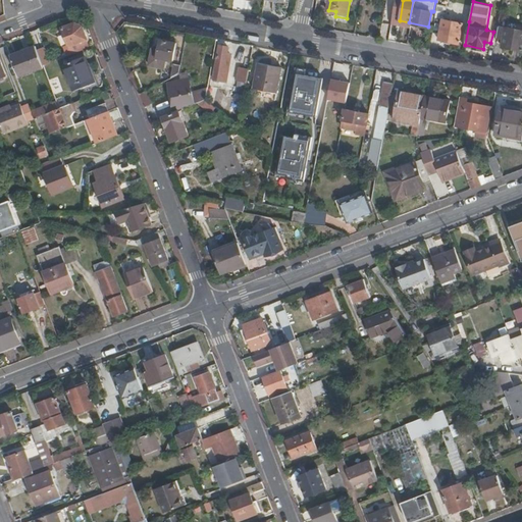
[(437,12),(435,18),(444,20),(447,7),(438,5),(437,12)]
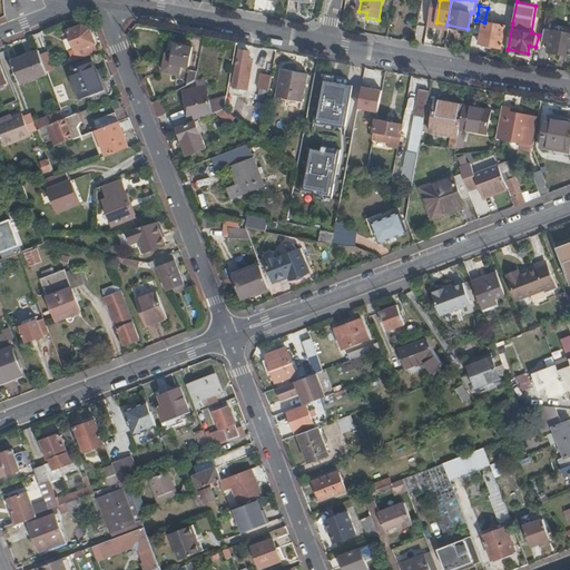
[(497,22),(497,25),(484,22),(480,41),(502,46),(507,27),(500,26),(501,22),(497,22)]
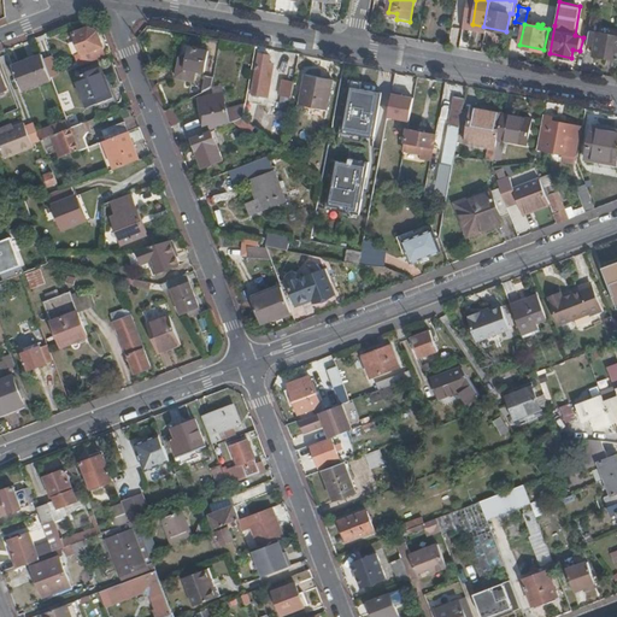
[(616,27),(603,25),(601,33),(591,30),(587,42),(597,45),(594,54),(616,58),(616,27)]
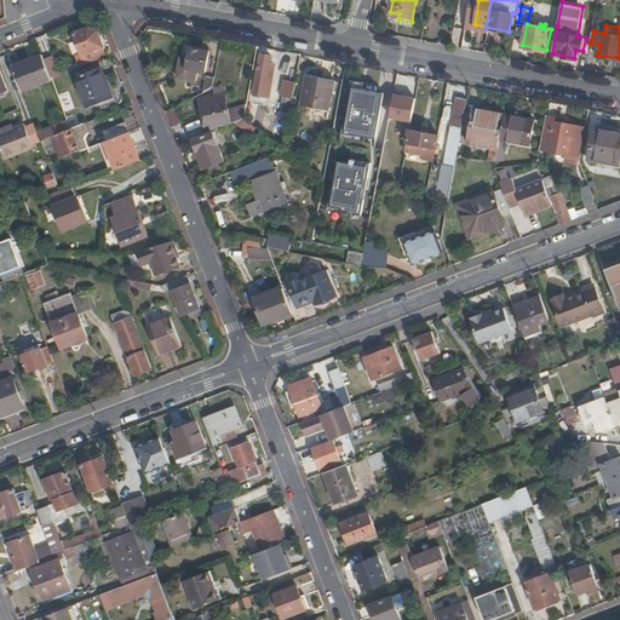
[(81,55),(76,56),(81,67),(108,56),(104,46),(105,45),(98,29),(90,27),(76,33),(82,50),(80,51),(81,55)]
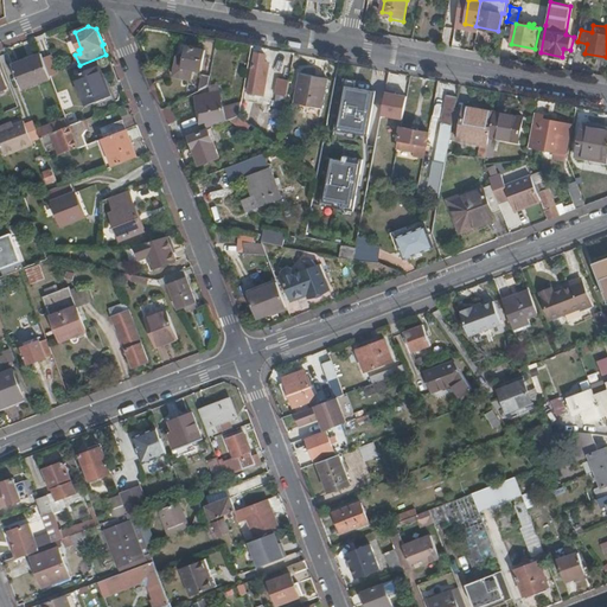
[(200,71),(205,50),(186,46),(185,51),(178,50),(174,75),(192,78),(193,70),(200,71)]
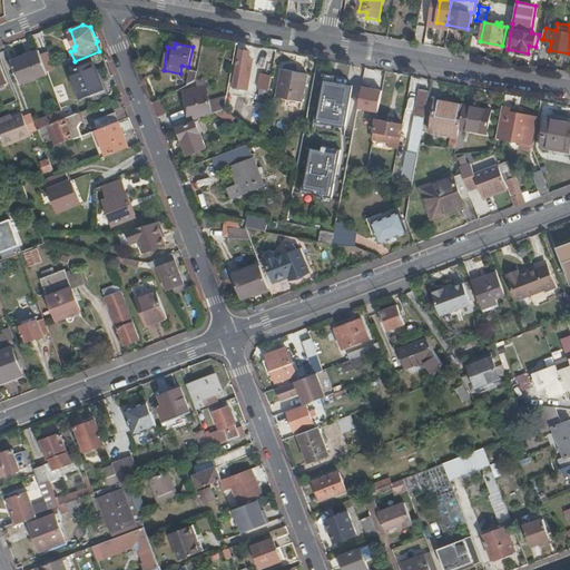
[(237,81),(249,84),(252,69),(251,69),(252,58),(248,57),(249,50),(239,49),(237,66),(239,67),(237,81)]
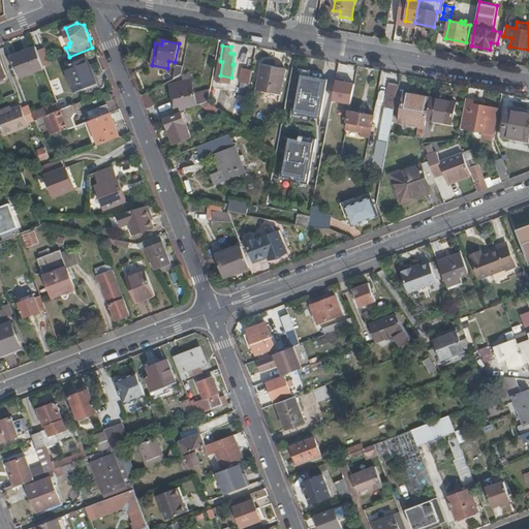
[(36,47),(11,56),(20,76),(44,67),(43,66),(36,47)]
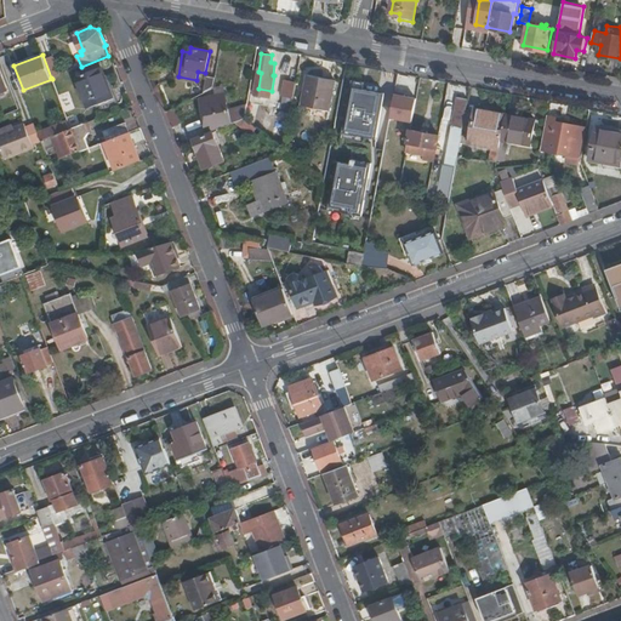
[(75,78),(87,109),(96,106),(117,98),(107,75),(104,75),(101,68),(75,78)]
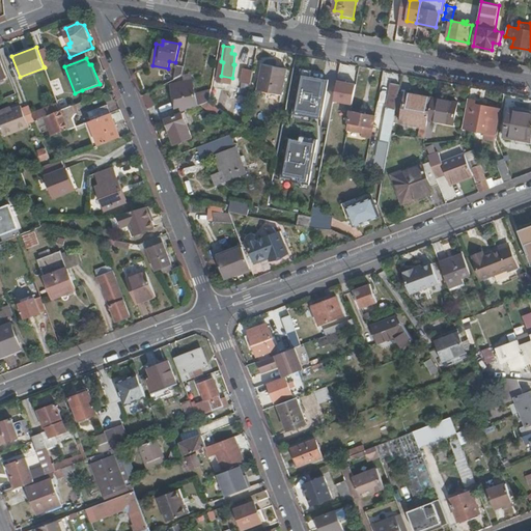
[(283,94),(288,68),(260,62),(255,89),(283,94)]
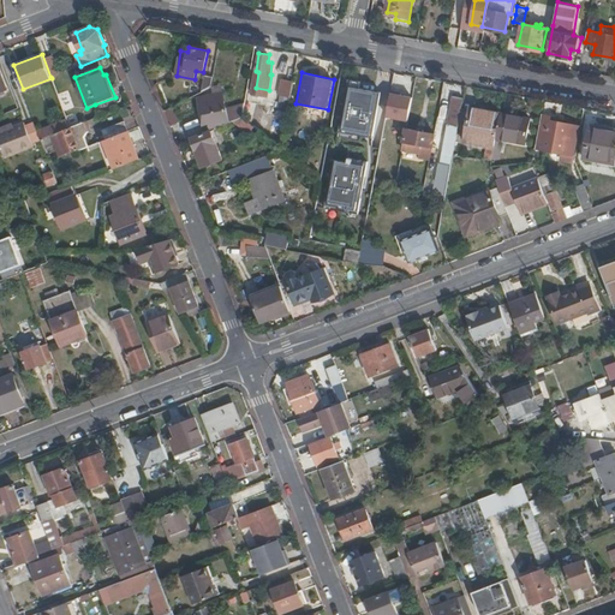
[(213,73),(207,73),(203,89),(210,84),(213,73)]
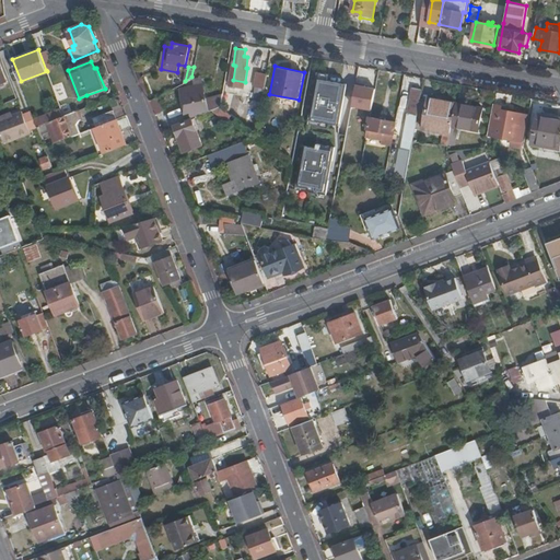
[(358,81),(370,83),(373,70),(360,68),(358,81)]
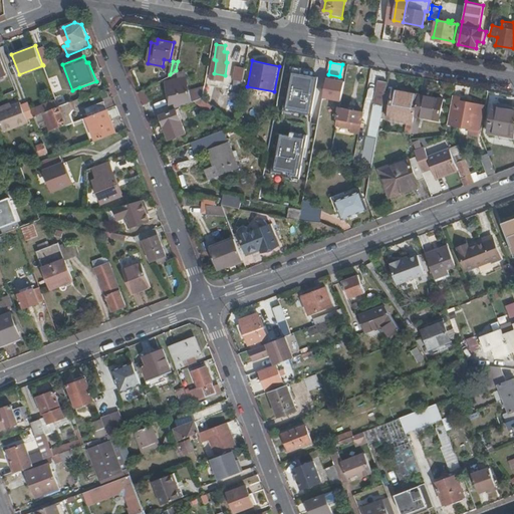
[(243,81),(246,67),(237,65),(234,79),(243,81)]
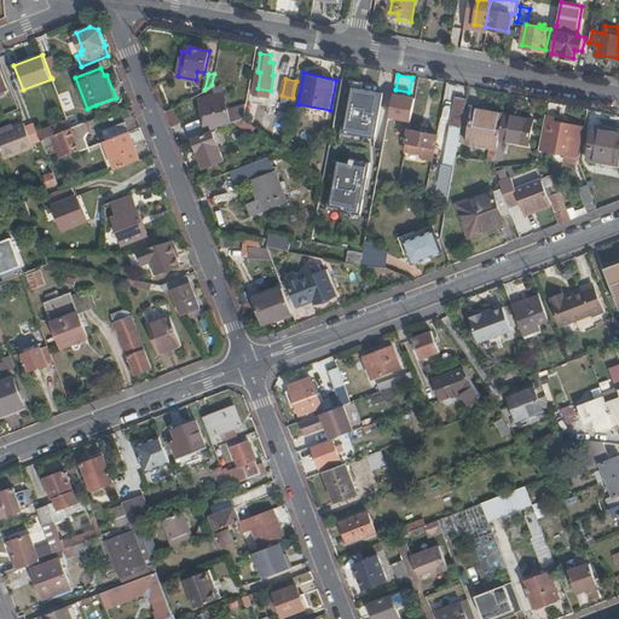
[(363,82),(351,81),(342,132),(376,138),(383,93),(362,90),(363,82)]
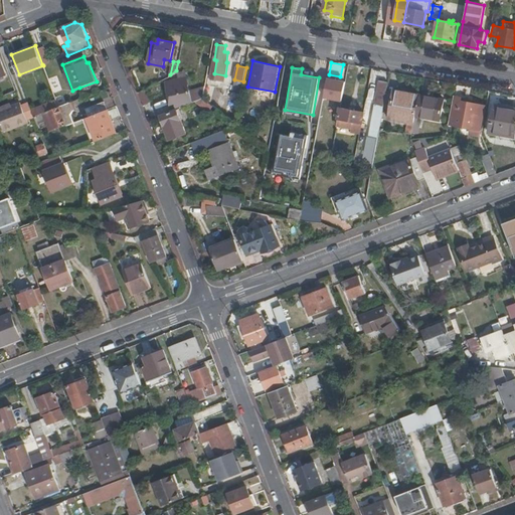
[(337,76),(328,75),(324,97),(342,100),(346,80),(336,79),(337,76)]
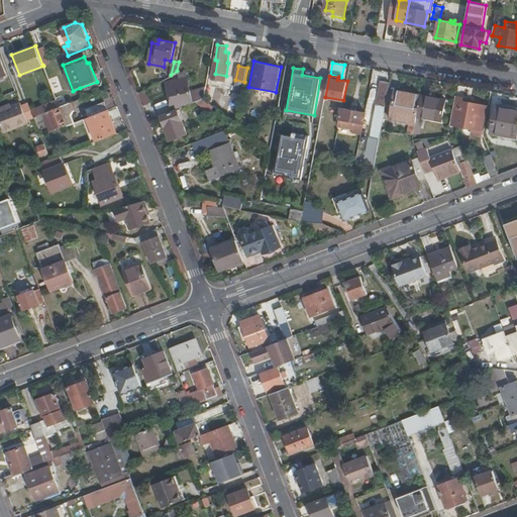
[(189,77),(171,80),(175,109),(196,100),(203,98),(204,97),(206,86),(191,90),(189,77)]
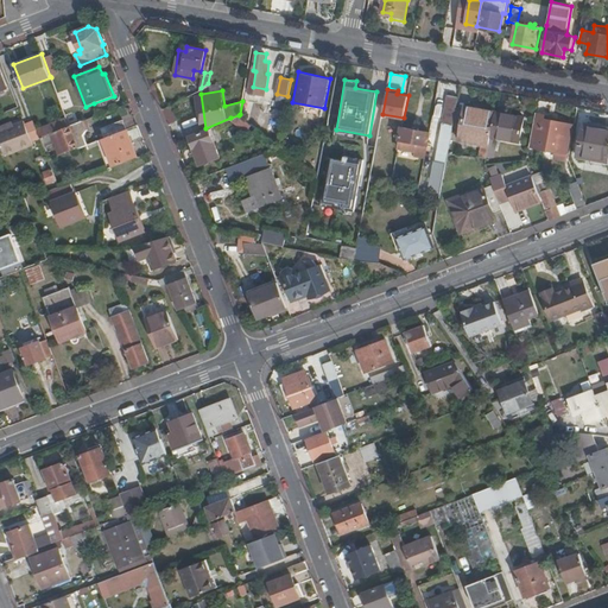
[(449,95),(445,112),(456,113),(457,107),(460,96),(449,95)]
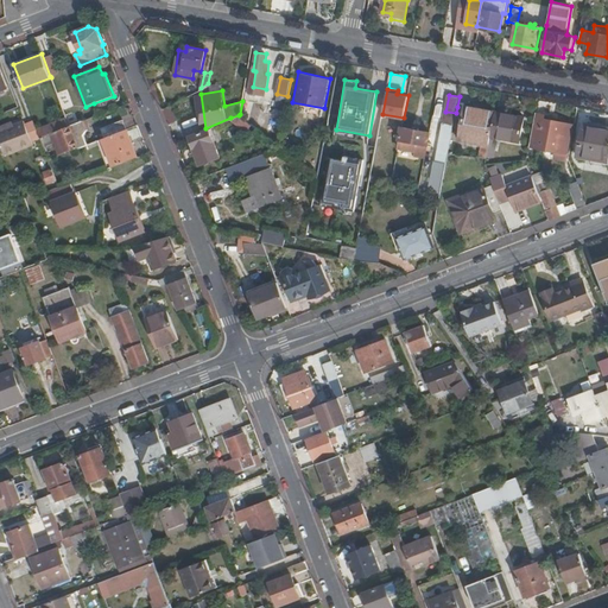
[(116,102),(114,96),(94,103),(97,109),(116,102)]
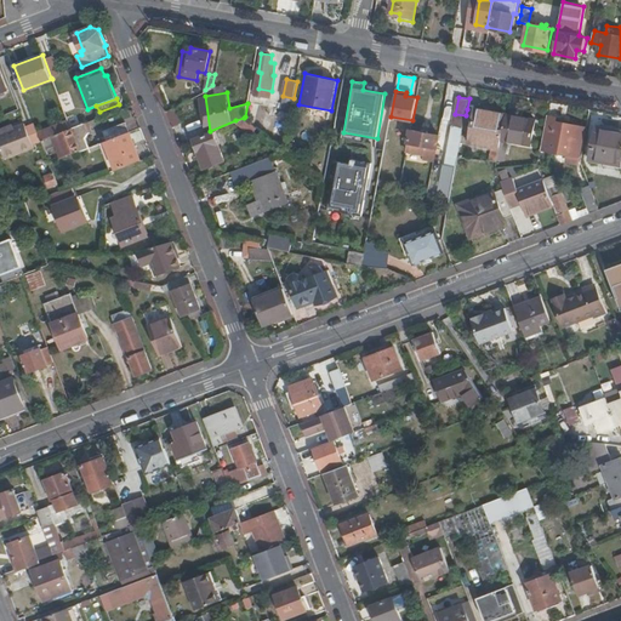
[(175,106),(167,110),(174,126),(182,123),(175,106)]
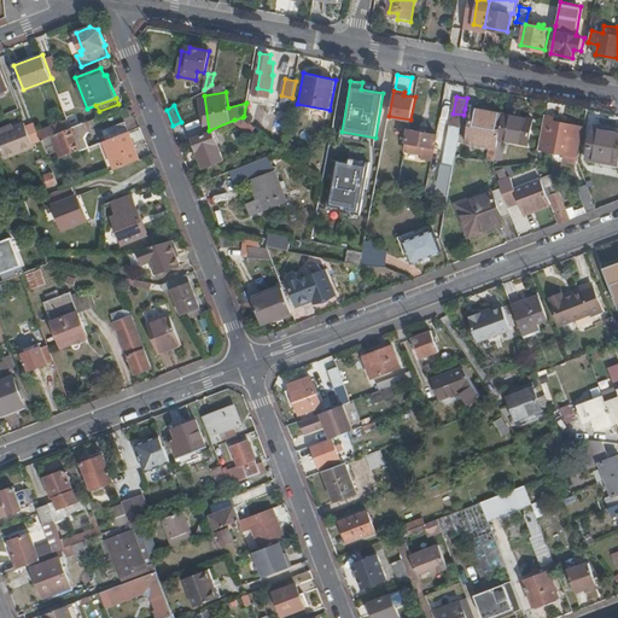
[(465,109),(464,115),(461,128),(470,129),(500,133),(503,112),(472,108),(472,110),(465,109)]
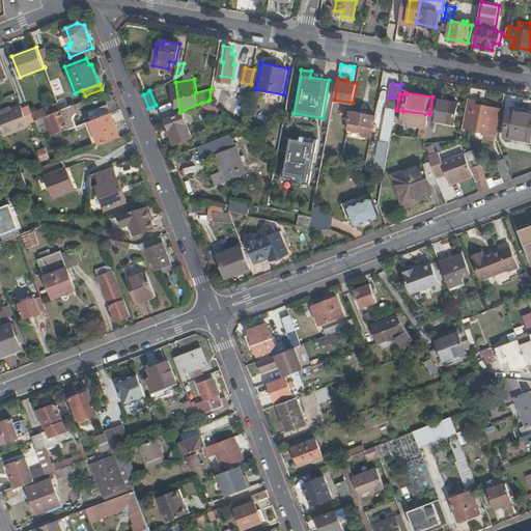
[(447,99),(432,96),(429,114),(428,118),(453,123),(456,105),(446,103),(447,99)]
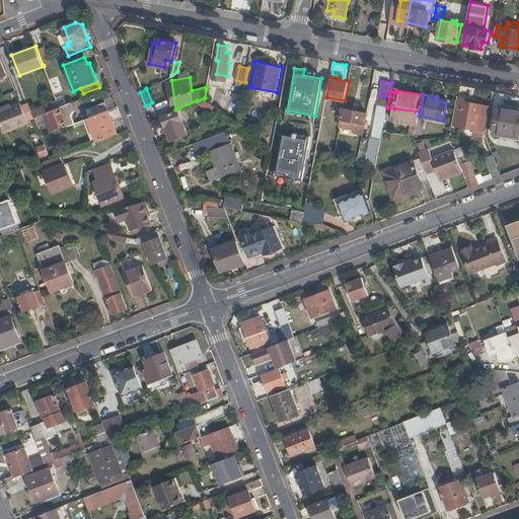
[(465,97),(457,95),(452,124),(475,128),(474,132),(484,134),(490,104),(472,101),(464,99),(465,97)]
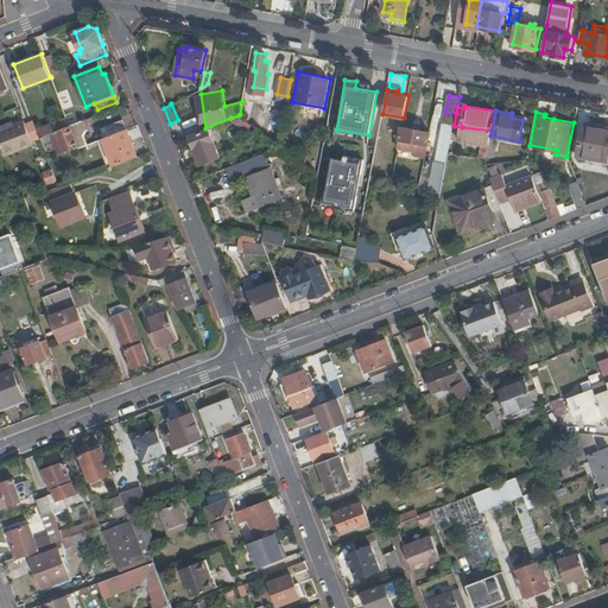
[(239,115),(230,118),(247,131),(252,125),(240,114),(239,115)]
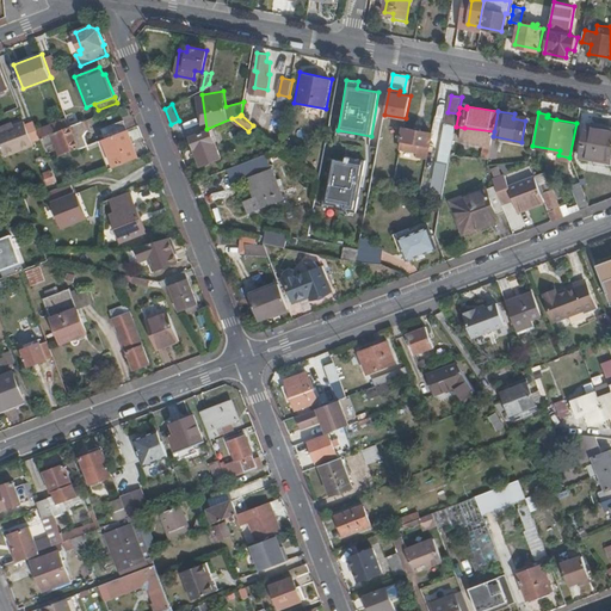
[(69,125),(67,117),(38,128),(41,136),(69,125)]
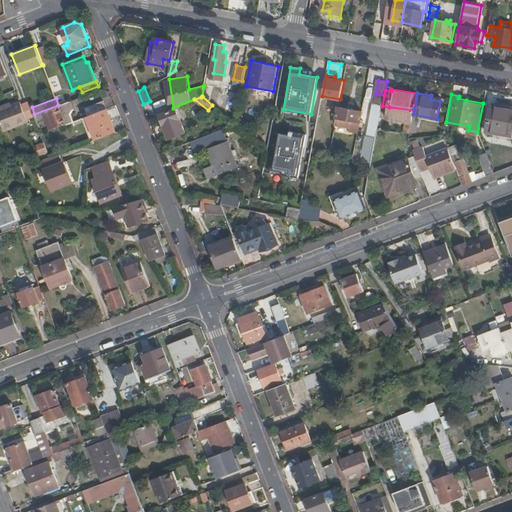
[(73,99),(59,105),(67,123),(74,121),(70,112),(74,107),(76,106),(73,99)]
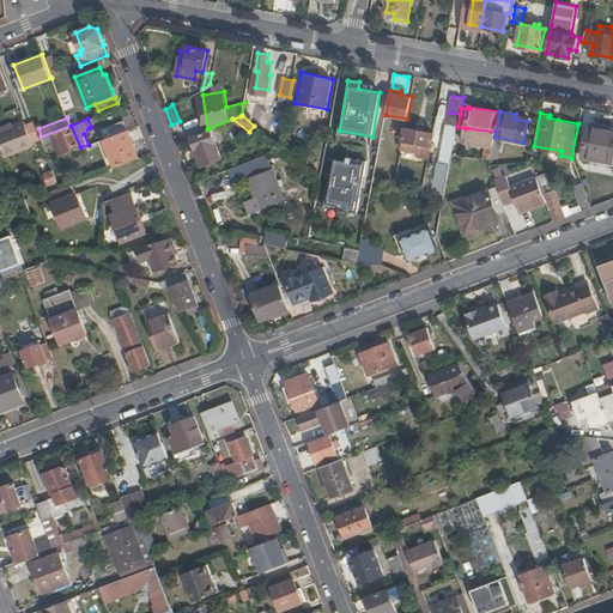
[(32,147),(32,145),(42,140),(41,137),(38,128),(35,121),(24,126),(23,122),(14,126),(13,122),(0,127),(0,143),(6,158),(32,147)]
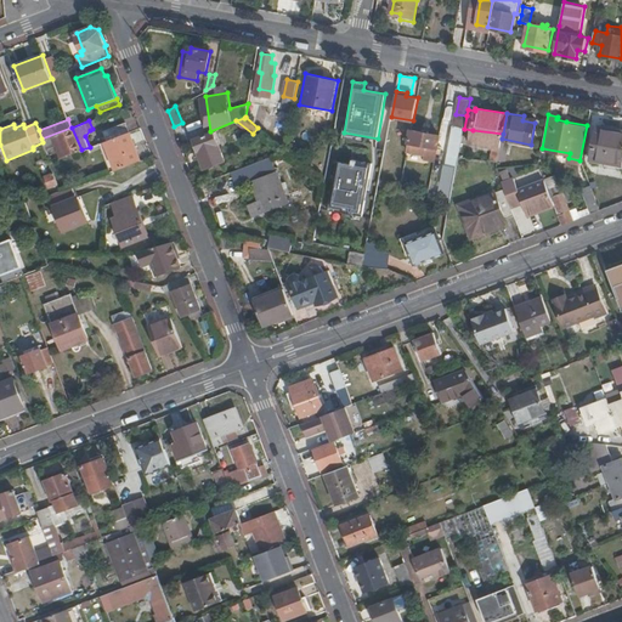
[(126,123),(105,130),(108,140),(130,131),(126,123)]
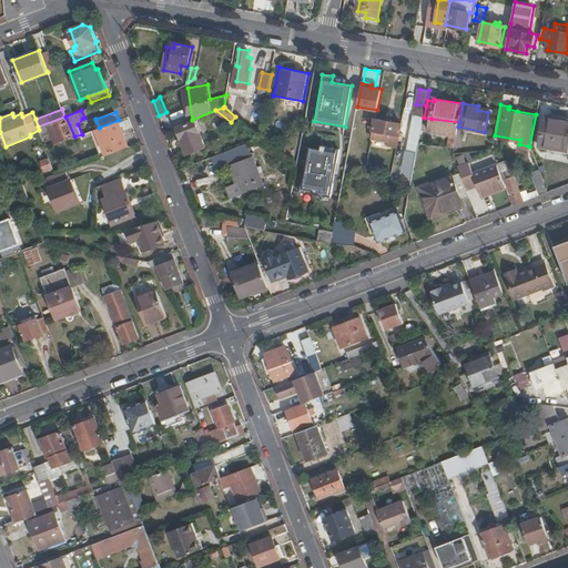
[(539,143),(567,148),(567,118),(545,114),(539,143)]
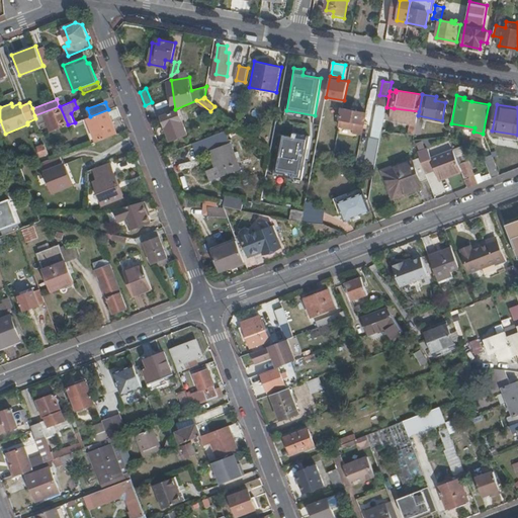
[(34,115),(35,118),(38,124),(48,120),(52,131),(68,124),(60,106),(59,106),(34,115)]
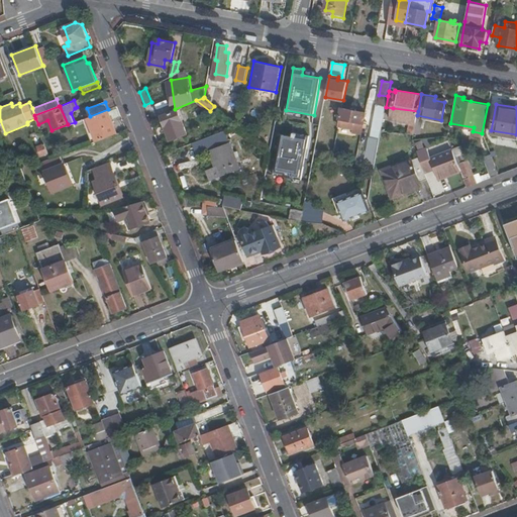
[(365,122),(367,112),(342,108),(339,125),(350,127),(352,120),(365,122)]
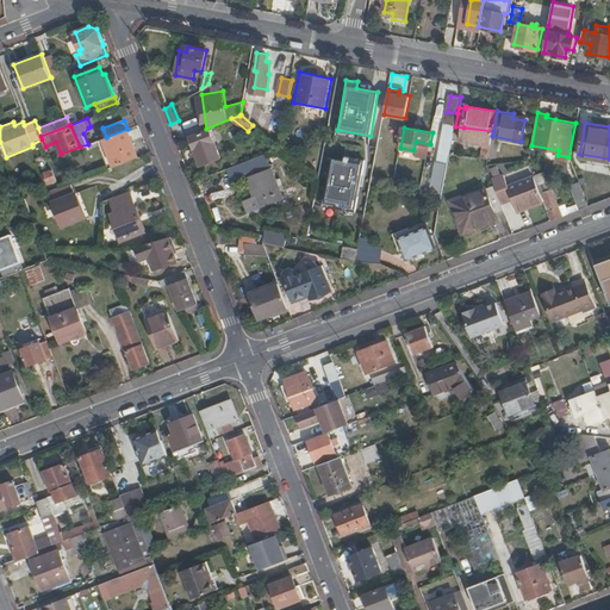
[(485,143),(484,155),(489,156),(492,136),(493,131),(464,128),(462,141),(485,143)]
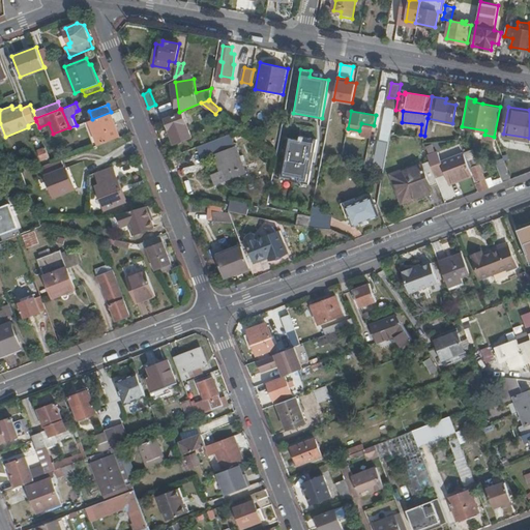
[(92,119),(91,120),(99,144),(120,137),(111,112),(92,119)]
